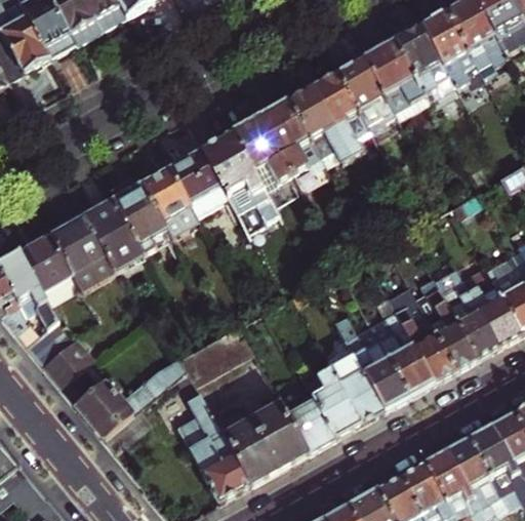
[(50,62),(14,0),(0,0),(0,71),(7,84),(25,74),(26,76),(33,72),(50,62)]
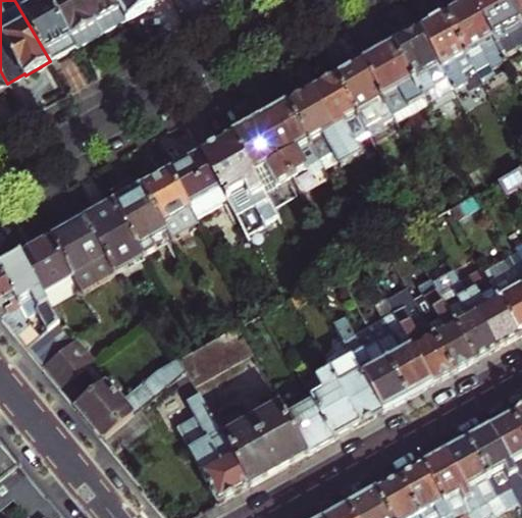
[(62,55),(76,47),(49,0),(14,0),(50,61),(62,55)]
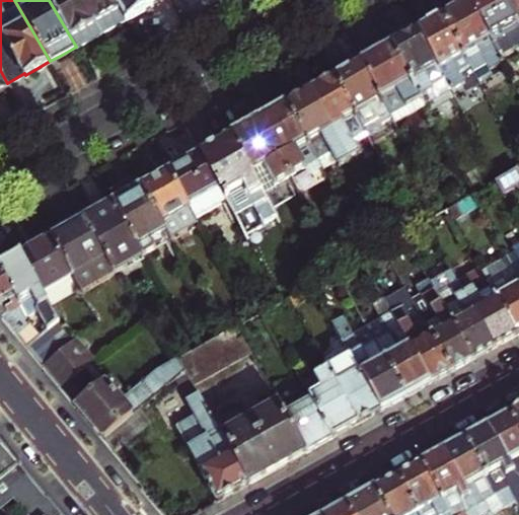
[(126,18),(115,0),(49,0),(76,47),(99,33),(126,18)]
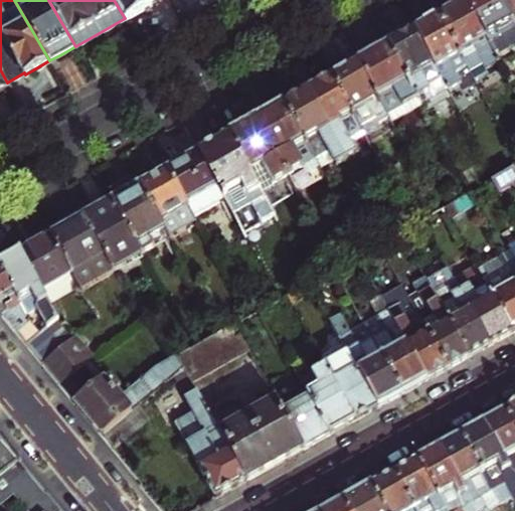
[(114,0),(125,18),(141,9),(156,1),(155,0),(114,0)]
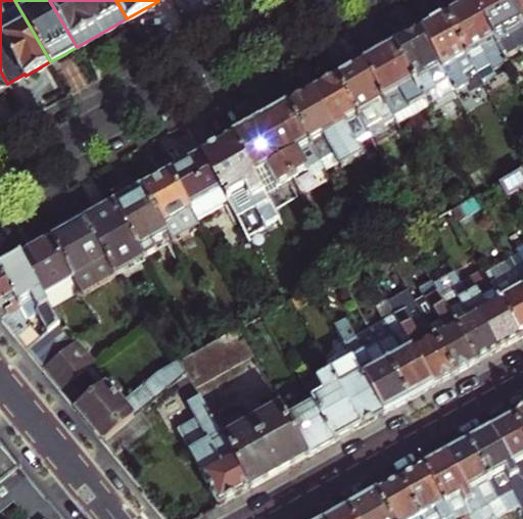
[(506,58),(496,41),(473,0),(463,0),(458,3),(442,11),(465,50),(476,44),(482,55),(489,67),(506,58)]
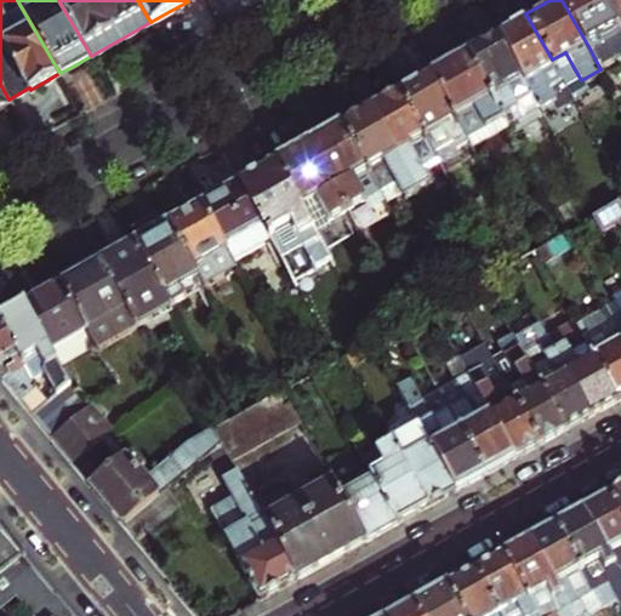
[(620,60),(620,33),(602,0),(562,0),(590,49),(600,69),(602,72),(620,60)]
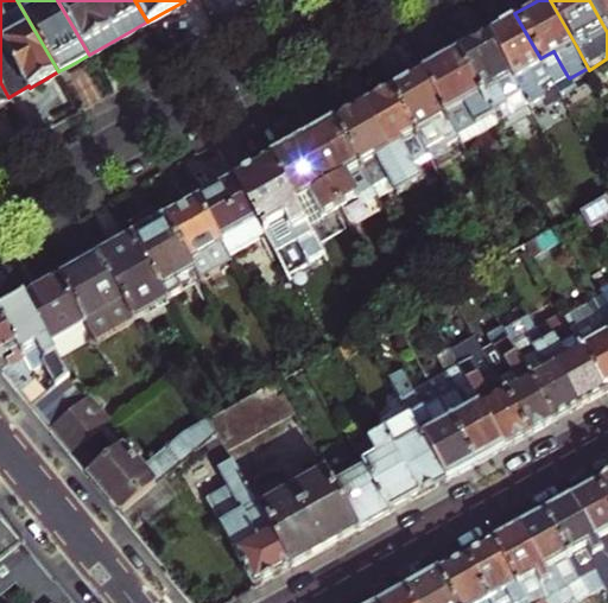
[(589,0),(607,32),(607,0),(589,0)]
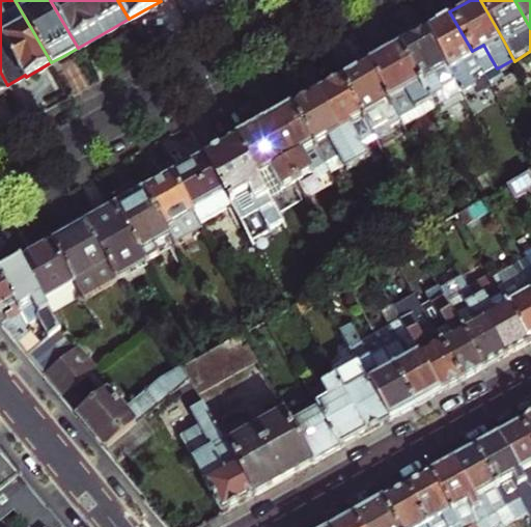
[(472,51),(449,11),(439,18),(426,24),(462,88),(466,95),(490,83),(478,61),(472,51)]
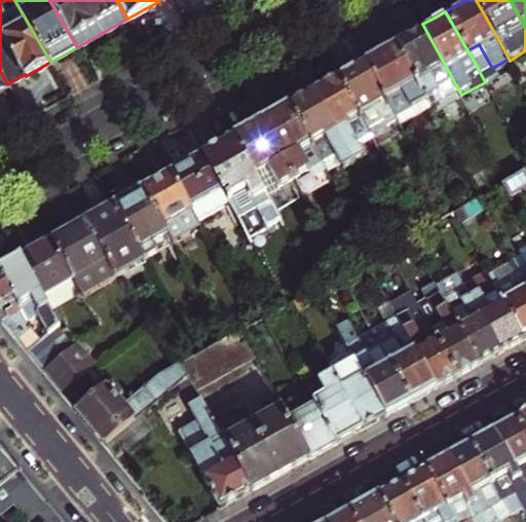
[(443,95),(457,87),(422,24),(409,31),(395,39),(425,94),(428,100),(437,114),(449,107),(443,95)]
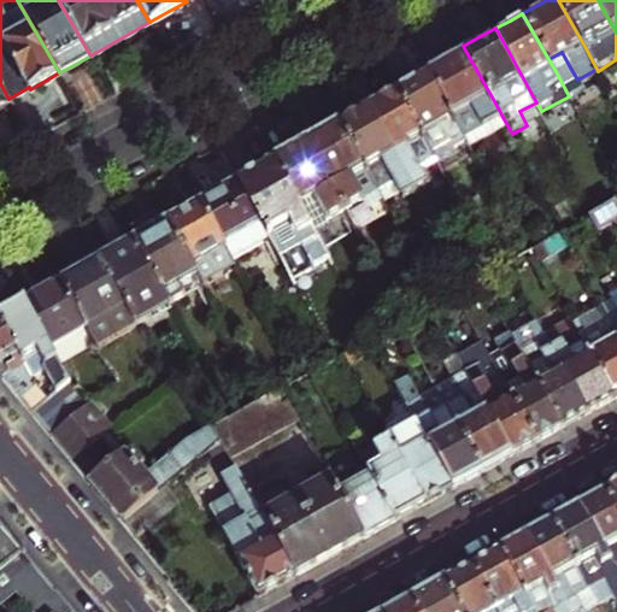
[(499,110),(463,46),(445,57),(427,66),(463,131),(499,110)]
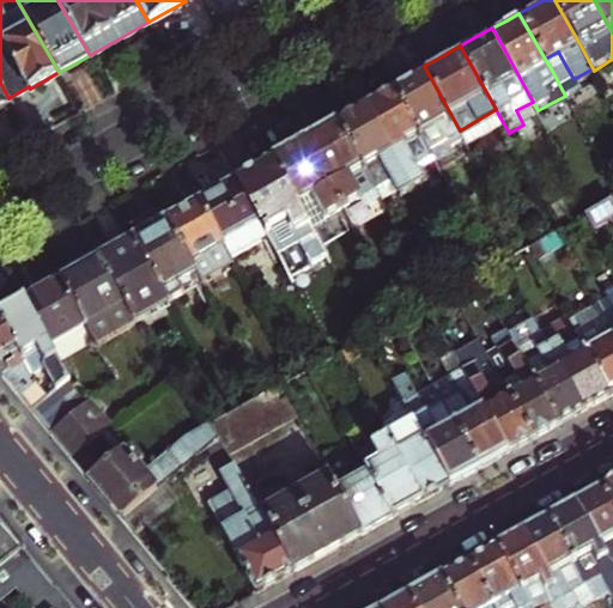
[(545,59),(552,71),(565,65),(558,52),(545,59)]
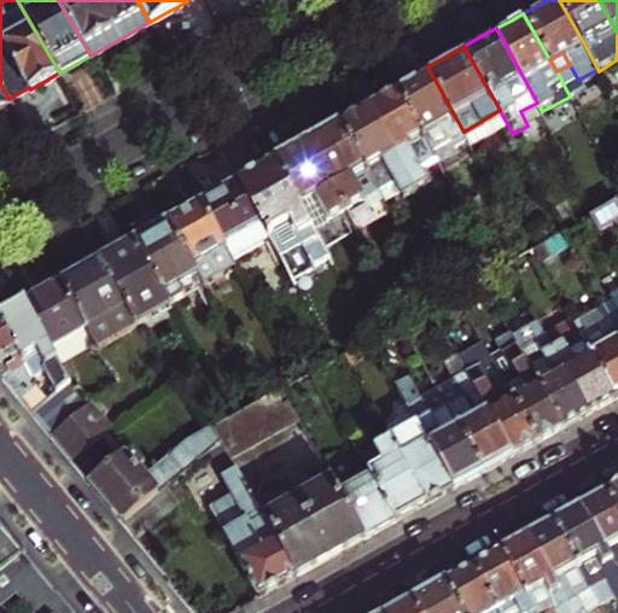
[(412,76),(397,85),(430,141),(450,130),(455,140),(466,134),(464,132),(427,66),(412,76)]
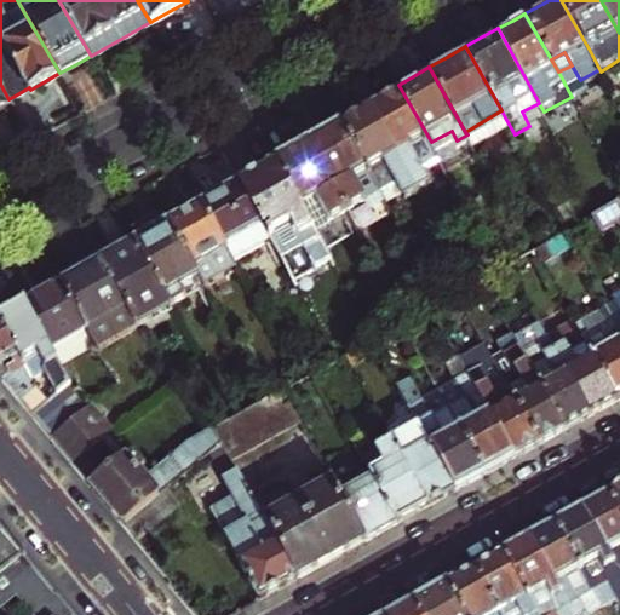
[(0,107),(10,102),(9,99),(0,84),(0,107)]
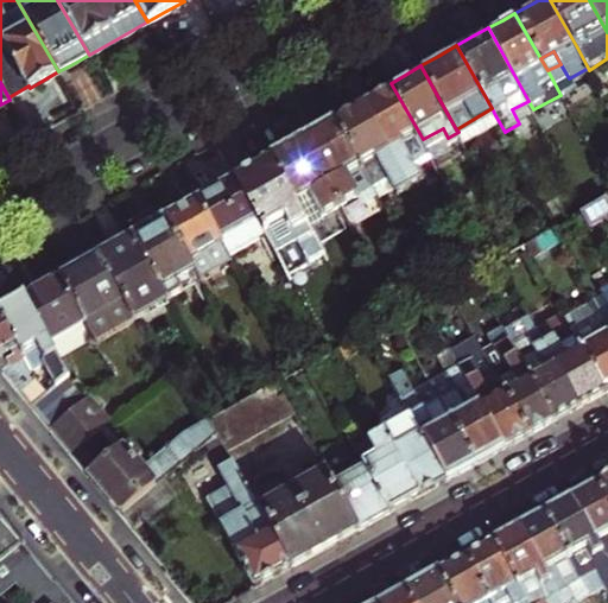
[(423,139),(391,83),(378,90),(361,100),(407,182),(420,173),(411,158),(428,148),(423,139)]
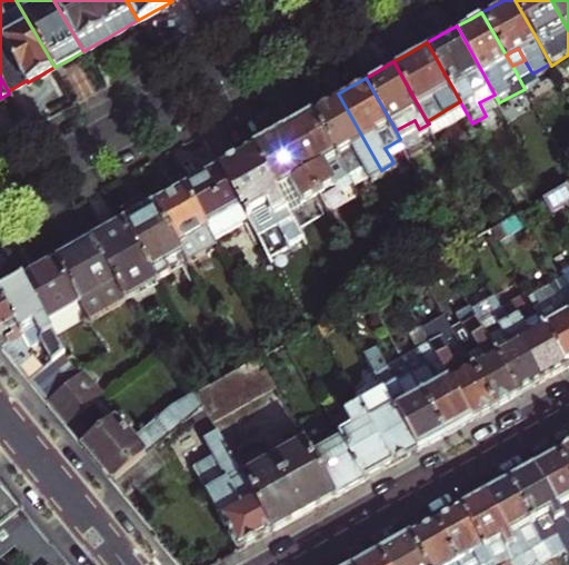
[(369,177),(381,170),(338,93),(326,99),(310,108),(337,155),(346,170),(361,162),(369,177)]
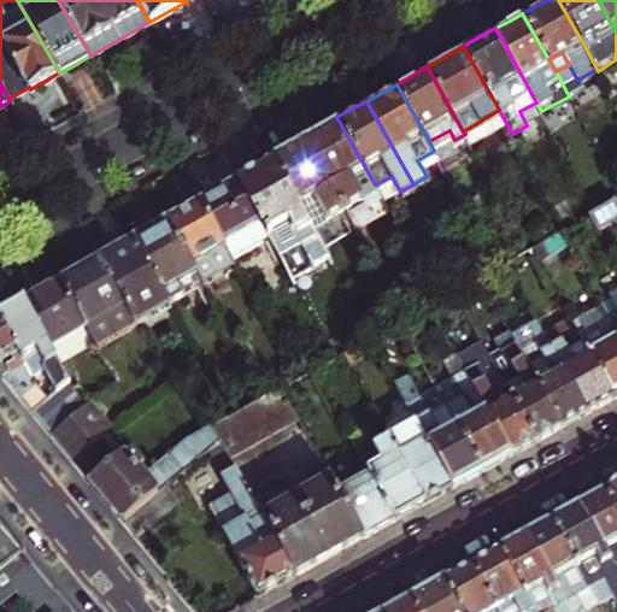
[(468,137),(503,117),(499,110),(463,131),(465,134),(468,137)]
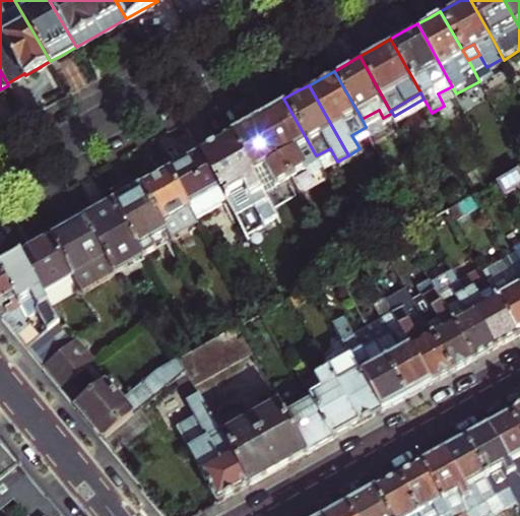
[(256,114),(286,169),(303,160),(296,148),(308,141),(283,99),(270,106),(256,114)]
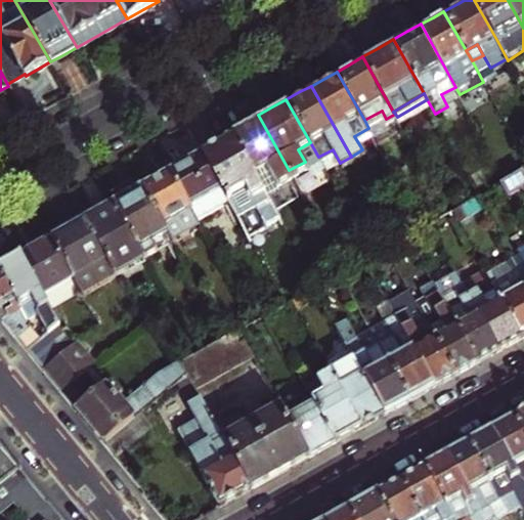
[(368,128),(386,119),(382,111),(364,120),(368,128)]
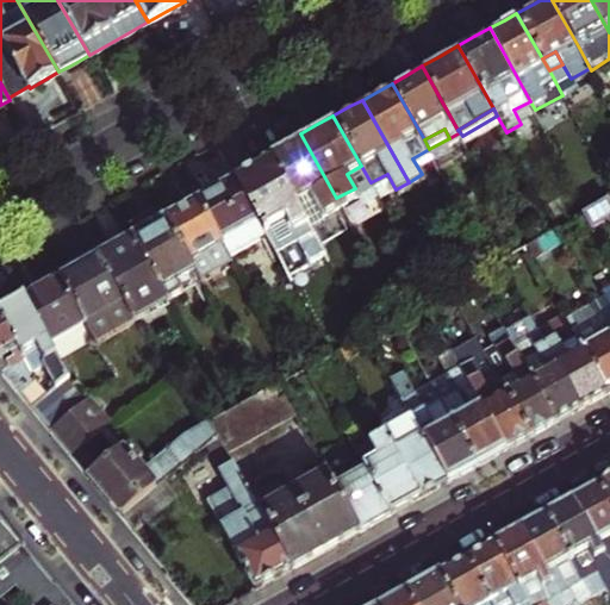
[(317,209),(336,198),(300,133),(285,142),(268,151),(297,201),(310,194),(317,209)]
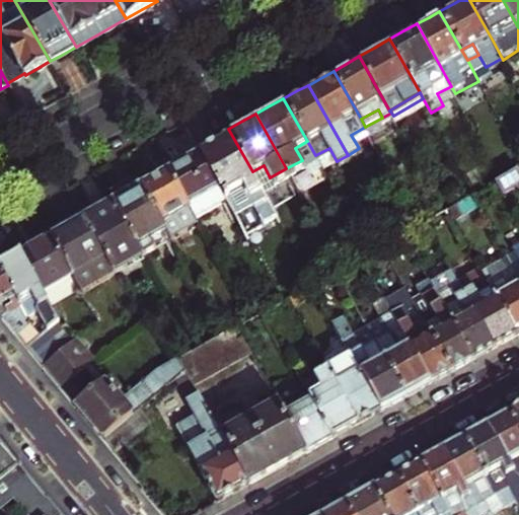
[(252,171),(228,129),(214,137),(198,146),(224,195),(229,204),(247,194),(253,204),(258,212),(271,205),(262,187),(252,171)]
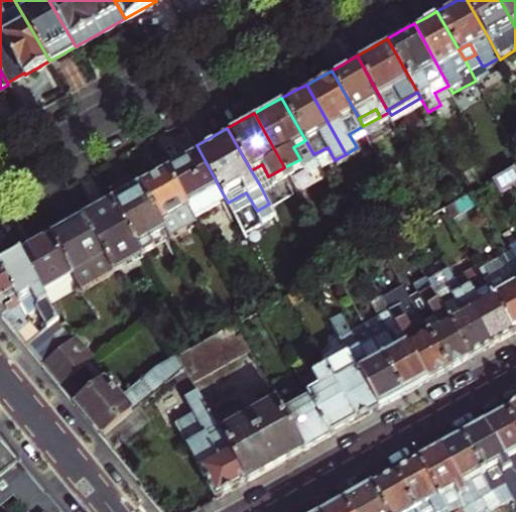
[(313,154),(305,140),(293,147),(300,159),(284,167),(287,170),(314,155),(313,154)]
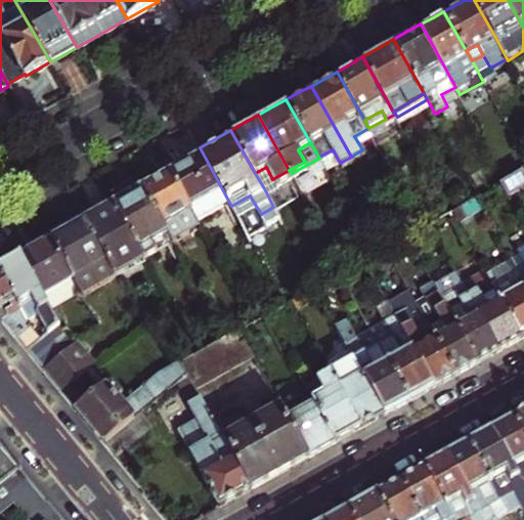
[(195,214),(226,197),(200,147),(184,157),(168,166),(190,205),(195,214)]
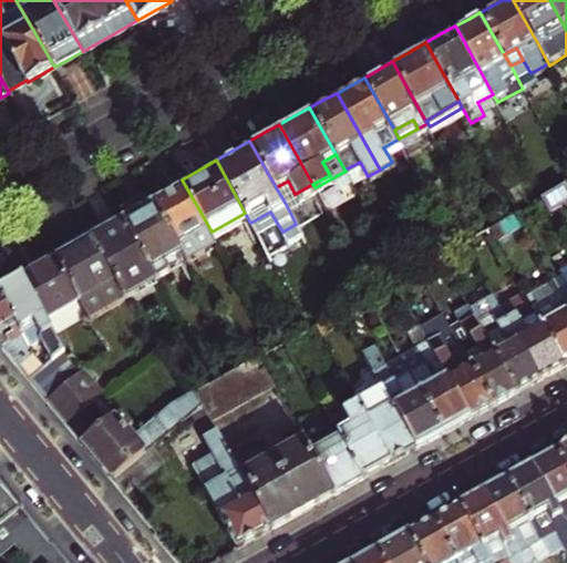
[(166,188),(153,196),(176,238),(206,222),(182,180),(166,188)]
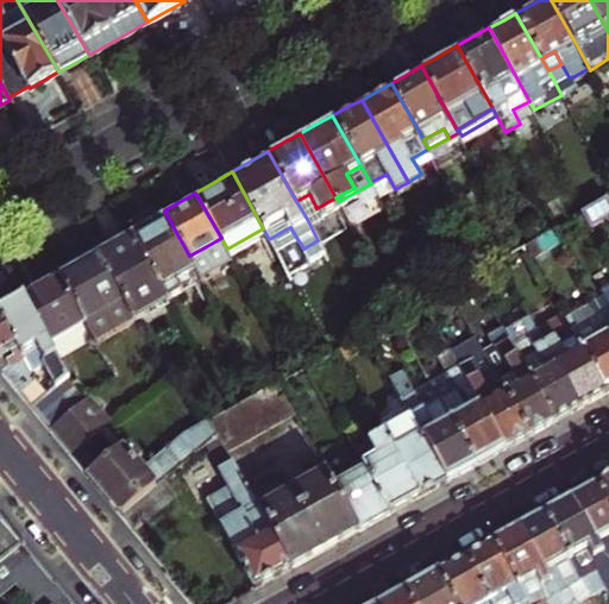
[(309,194),(296,201),(307,219),(339,201),(336,197),(316,208),(309,194)]
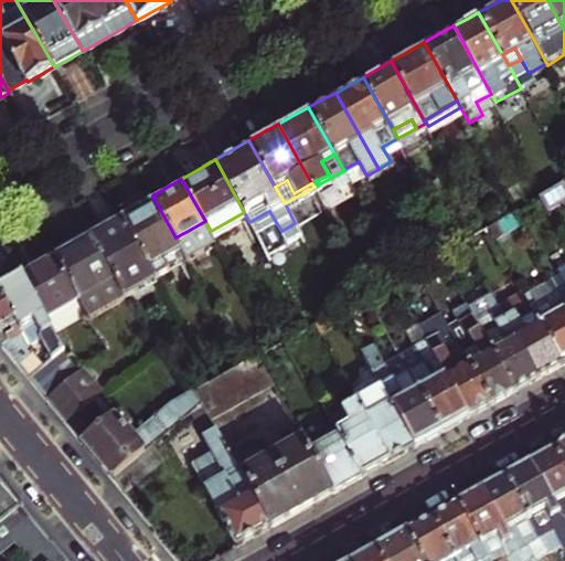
[(564,191),(564,182),(563,180),(545,189),(540,192),(545,202),(564,191)]
